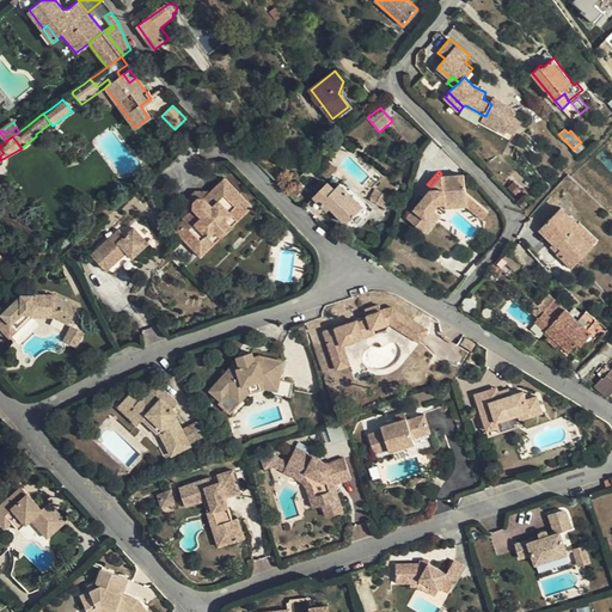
[(416,203),(434,219),(439,213),(433,207),(436,202),(442,200),(465,190),(464,172),(441,173),(430,187),(416,203)]
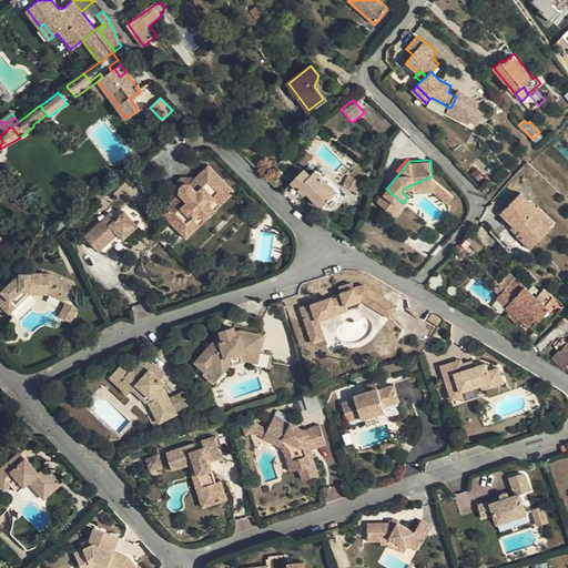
[(161,211),(163,217),(183,240),(233,193),(208,166),(190,183),(193,188),(208,172),(222,186),(212,196),(215,201),(192,222),(189,217),(179,227),(165,212),(182,198),(179,194),(161,211)]
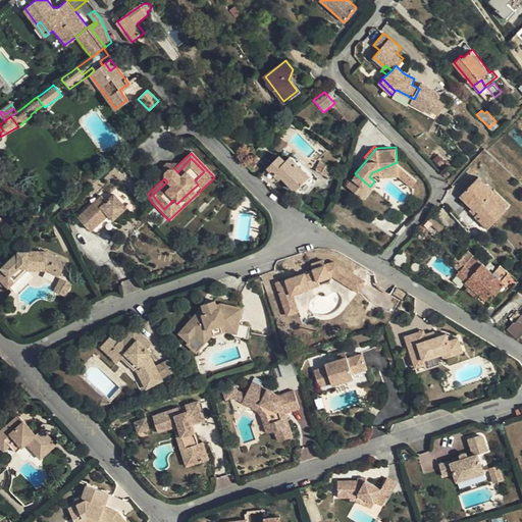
[(293,153),(290,156),(309,175),(312,172),(300,160),(301,158),(297,154),(295,156),(293,153)]
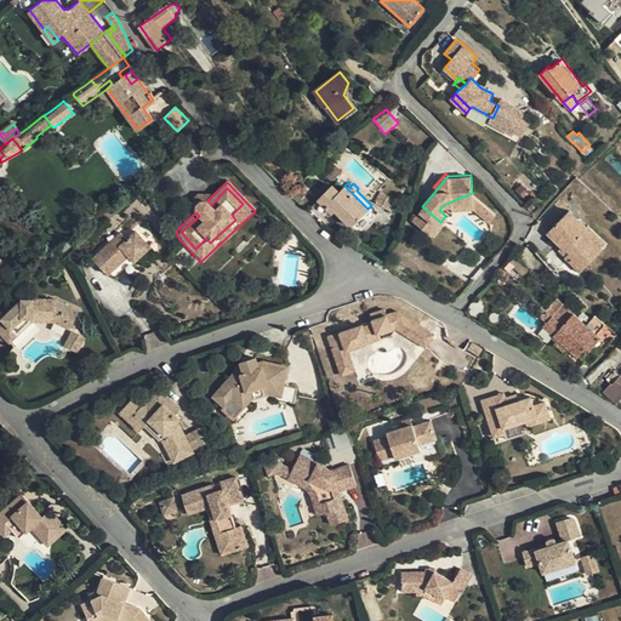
[(368,209),(345,186),(340,192),(332,184),(318,199),(332,214),(336,211),(352,226),(368,209)]
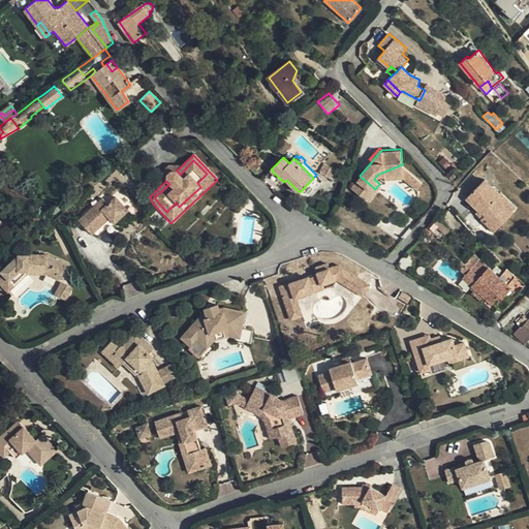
[(180,175),(177,170),(172,169),(165,176),(166,181),(169,184),(154,197),(166,212),(176,203),(179,207),(200,187),(197,183),(207,174),(193,160),(180,175)]
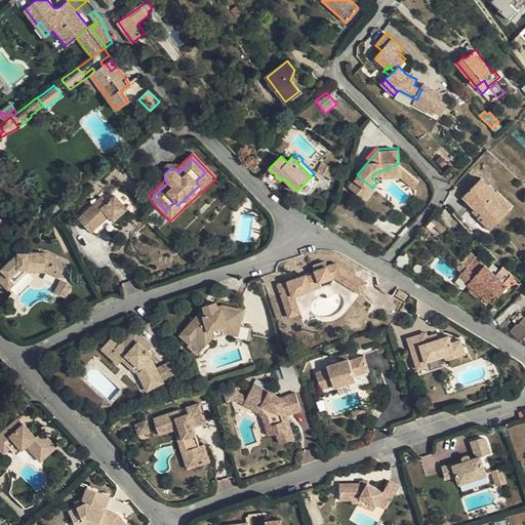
[(334,168),(323,162),(318,170),(329,177),(334,168)]
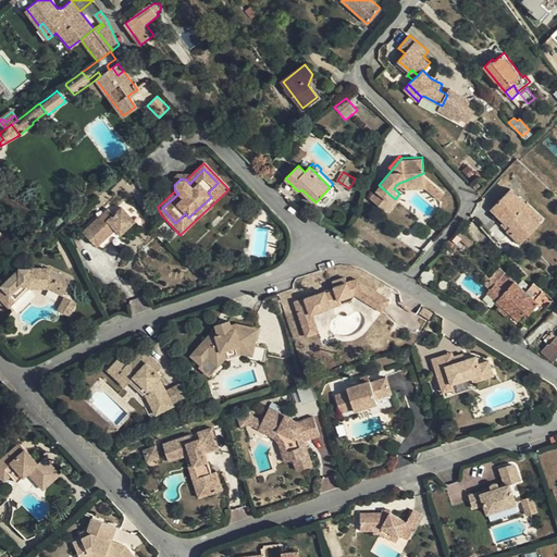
[(444,192),(423,173),(403,182),(404,188),(424,187),(437,198),(444,192)]
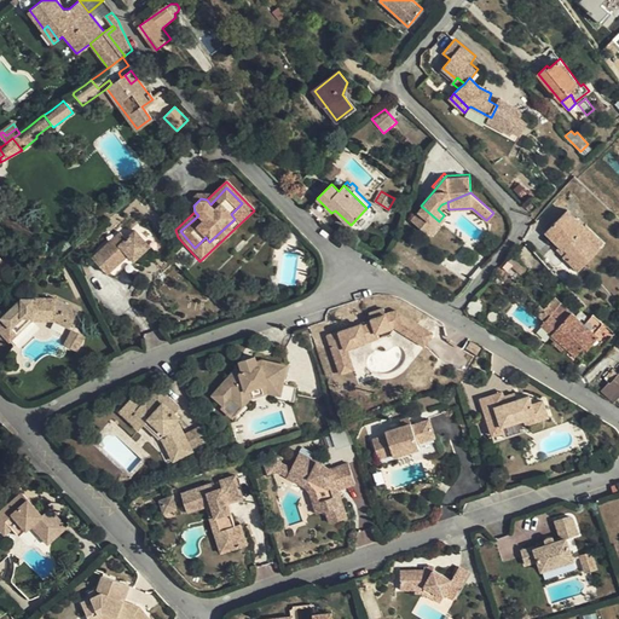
[(439,221),(421,206),(411,218),(428,233),(439,221)]
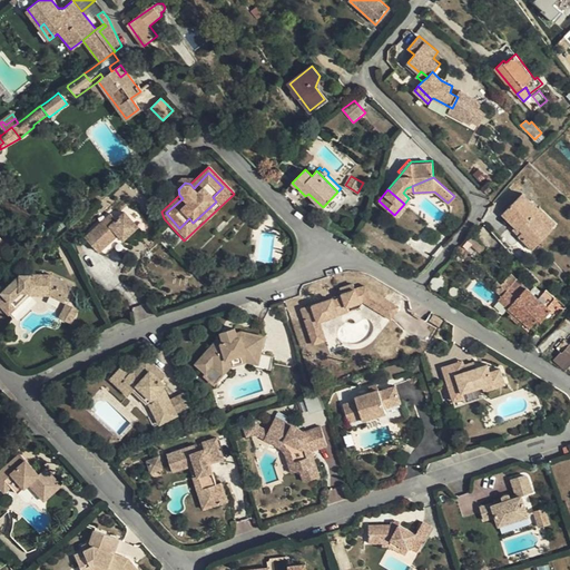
[(532,248),(553,228),(552,227),(537,212),(540,208),(523,192),(503,214),(516,226),(522,232),(519,235),(532,248)]
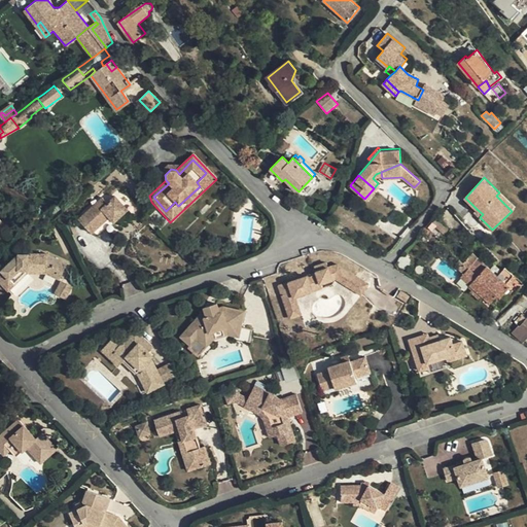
[(501,191),(499,192),(496,196),(511,210),(515,205),(501,191)]
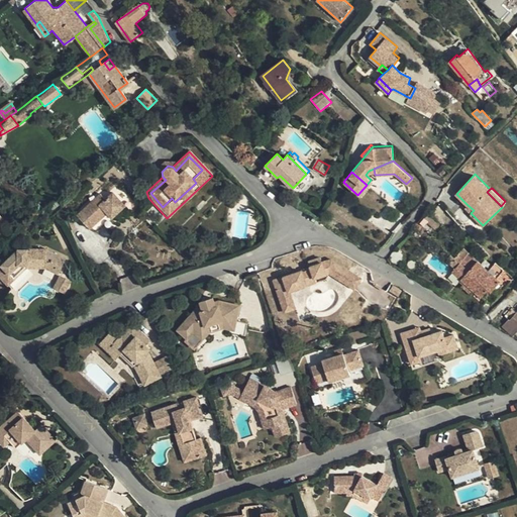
[(108,197),(102,191),(79,212),(92,226),(110,210),(114,214),(128,203),(117,190),(108,197)]
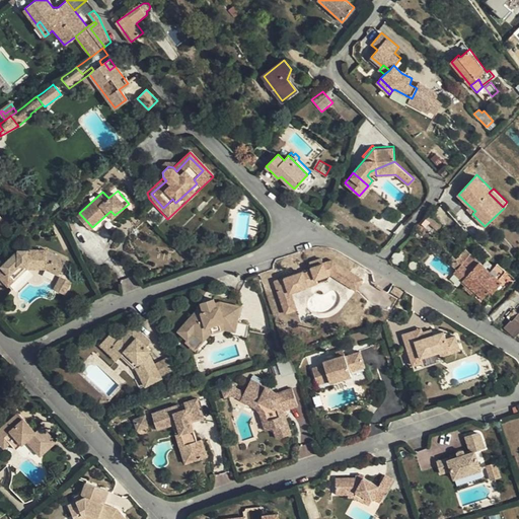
[(35,209),(31,214),(38,219),(42,213),(35,209)]
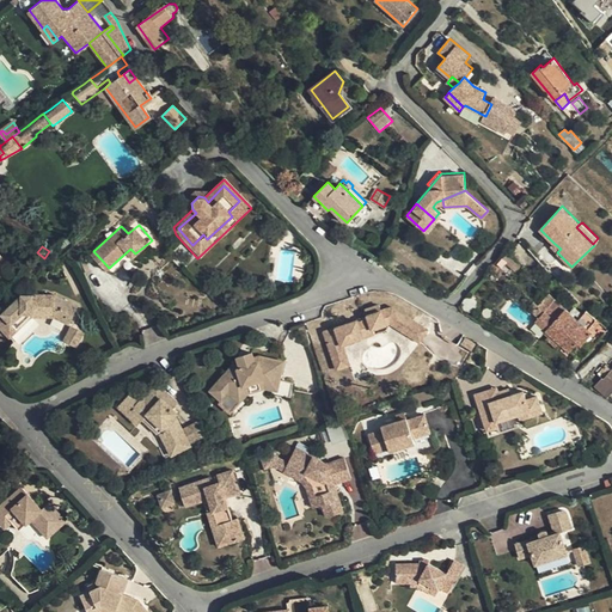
[(532,265),(522,257),(518,263),(526,271),(532,265)]
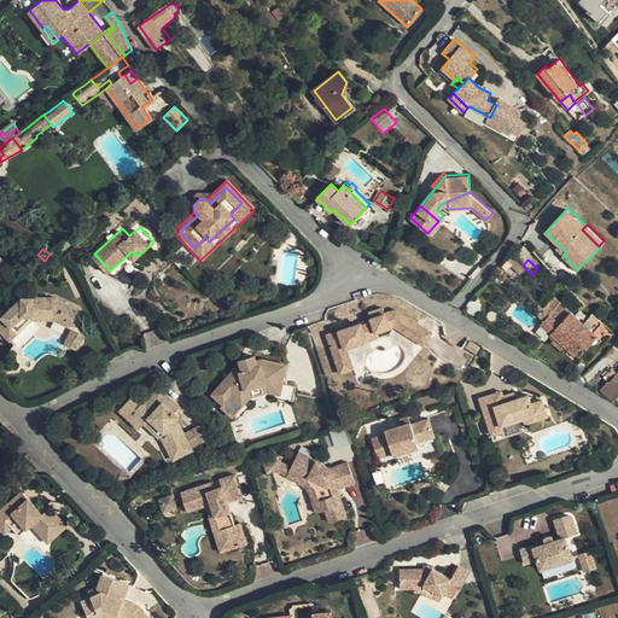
[(36,318),(57,319),(58,316),(66,315),(73,318),(70,324),(74,326),(82,309),(57,298),(28,297),(0,320),(0,322),(12,337),(36,318)]
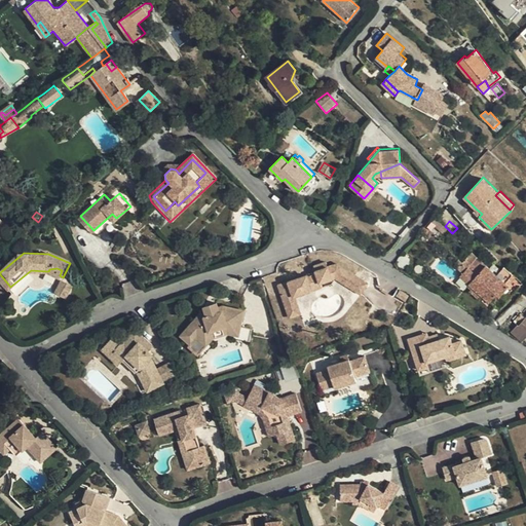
[(473,270),(483,261),(475,253),(465,264),(468,266),(473,270)]
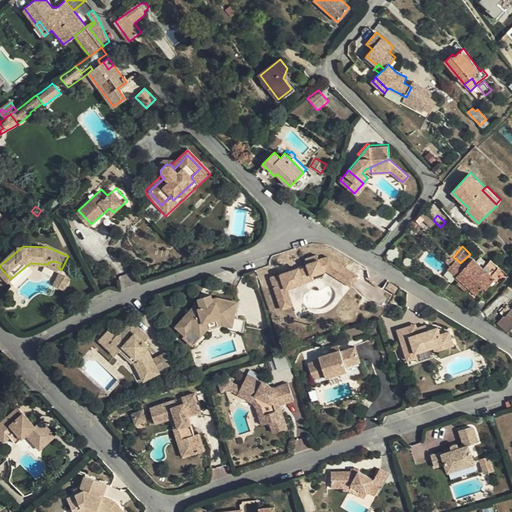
[(448,269),(461,280),(470,288),(476,294),(484,286),(487,288),(498,275),(495,273),(500,268),(490,259),(483,266),(470,254),(460,263),(456,259),(448,269)]
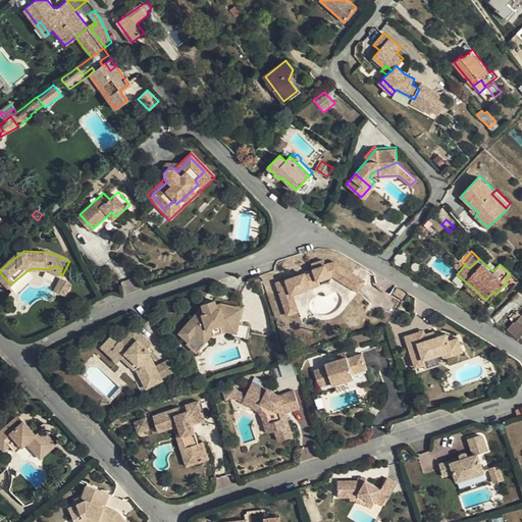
[(316,264),(318,270),(329,267),(327,261),(316,264)]
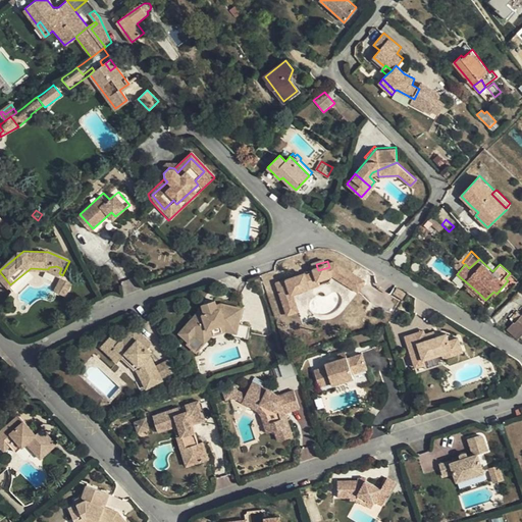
[(414,270),(415,270),(417,270),(418,270),(420,269),(420,267),(420,266),(420,265),(420,264),(419,263),(418,262),(416,262),(415,262),(414,263),(413,264),(412,265),(412,267),(413,269),(414,270)]
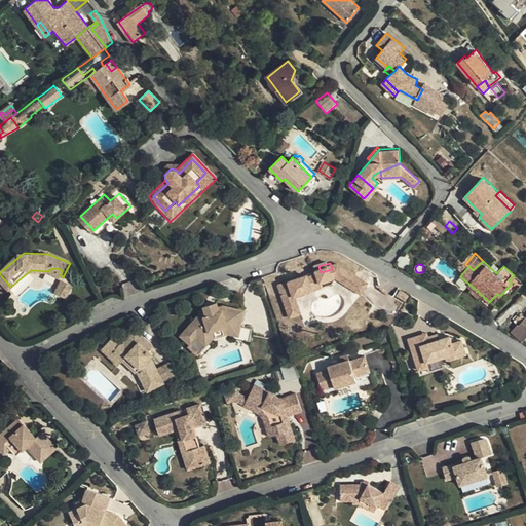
[(332,269),(321,272),(282,286),(292,316),(303,313),(297,296),(296,294),(305,290),(305,293),(325,287),(324,283),(338,277),(365,294),(371,283),(341,266),(332,269)]
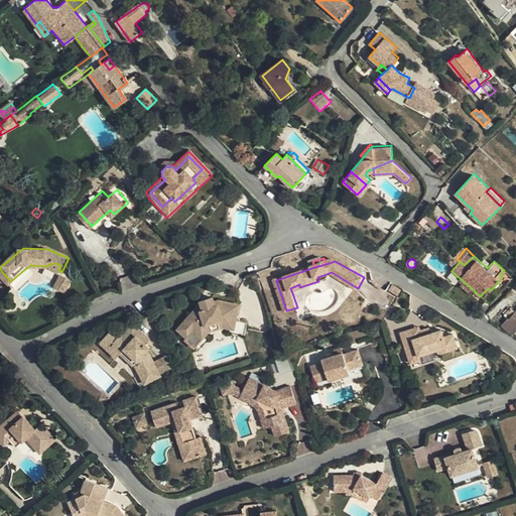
[(53,290),(68,292),(70,278),(56,276),(53,290)]
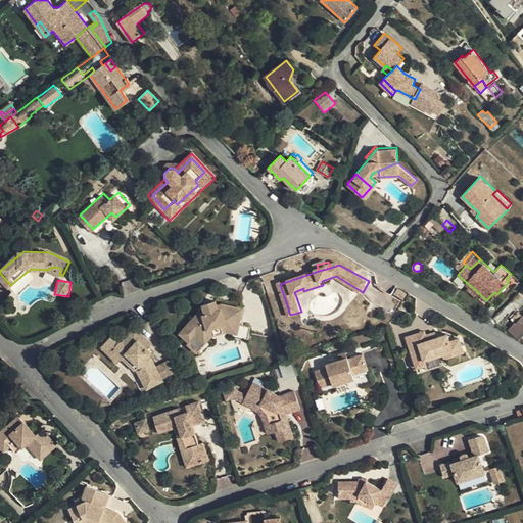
[(476,298),(480,294),(471,286),(467,290),(476,298)]
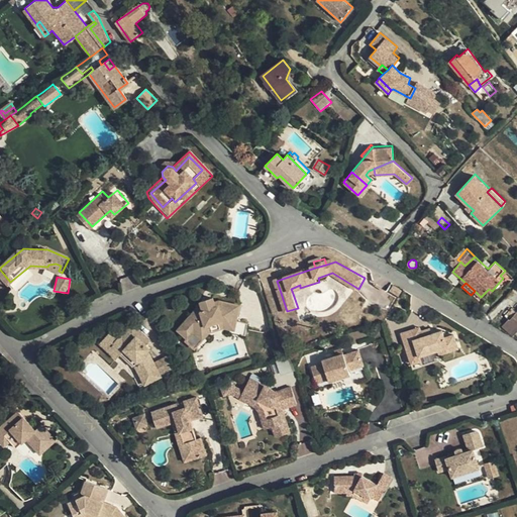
[(178,332),(189,339),(193,333),(199,337),(206,327),(223,323),(236,324),(238,304),(217,302),(216,307),(215,307),(212,298),(199,301),(201,310),(199,311),(195,308),(178,332)]
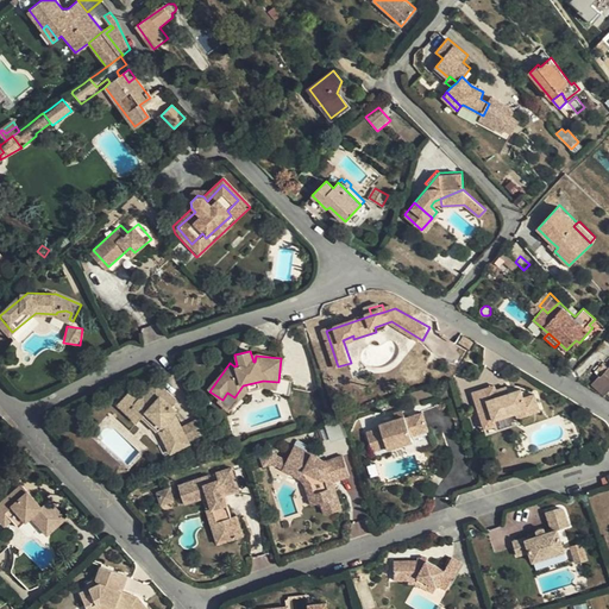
[(608,366),(603,362),(595,371),(600,375),(592,383),(606,395),(608,391),(608,366)]
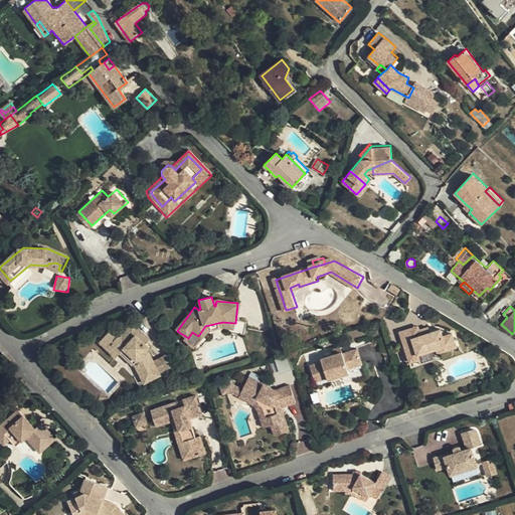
[(134,322),(125,332),(134,339),(140,333),(149,342),(152,339),(134,322)]
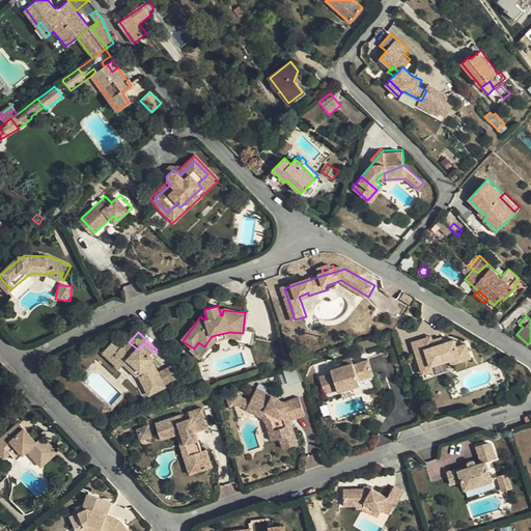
[(242,338),(243,333),(229,332),(212,336),(204,346),(198,342),(194,348),(192,351),(202,359),(214,341),(230,337),(242,338)]
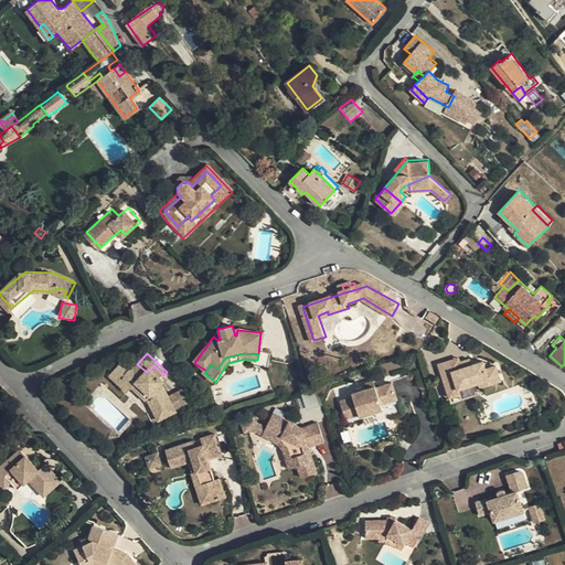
[(460,356),(456,358),(459,366),(473,362),(472,358),(461,362),(460,356)]
